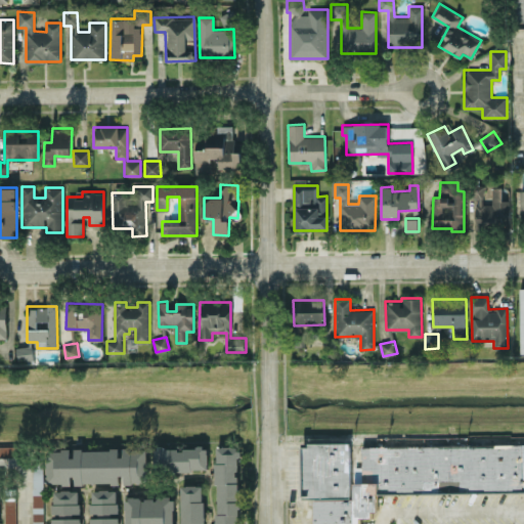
[(16,347),(18,361),(33,359),(32,345),(16,347)]
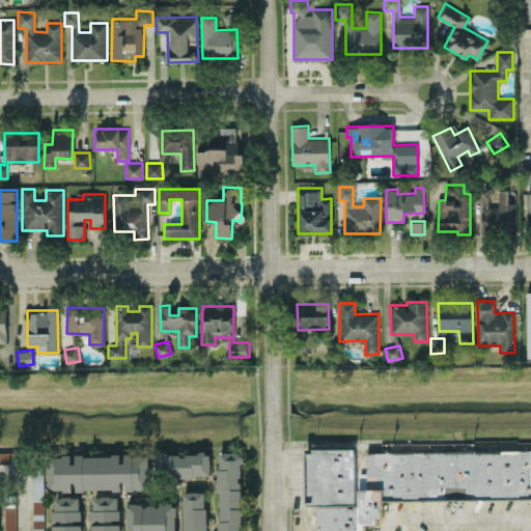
[(317,530),(317,506),(308,506),(307,452),(354,451),(354,507),(359,506),(359,487),(367,487),(367,452),(530,450),(530,500),(383,502),(383,522),(378,522),(378,529),(365,529),(365,530),(317,530)]
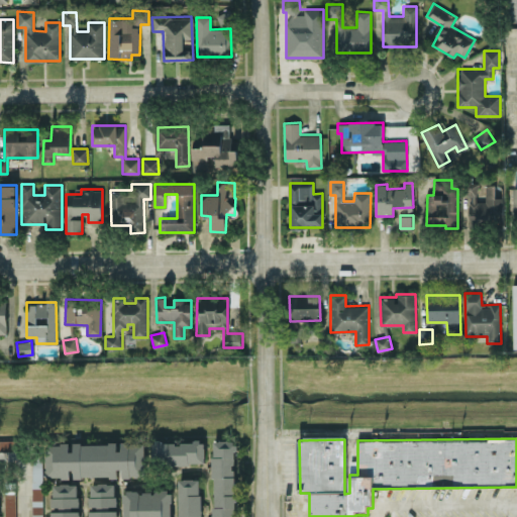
[(0,450),(17,450),(17,439),(0,439),(0,450)]
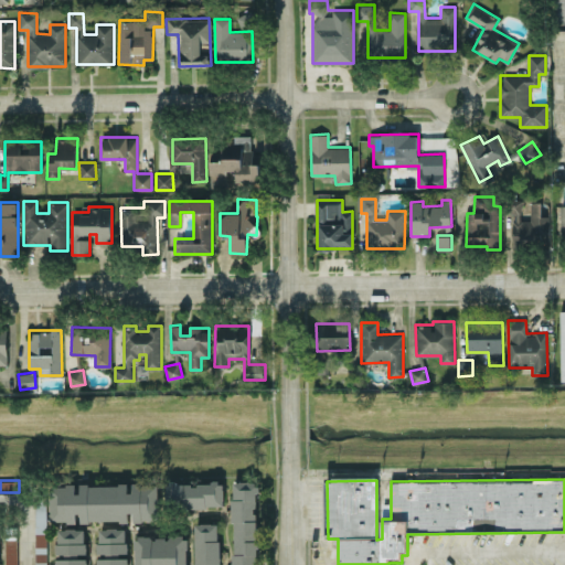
[(233,564),(257,564),(259,481),(234,481),(233,564)]
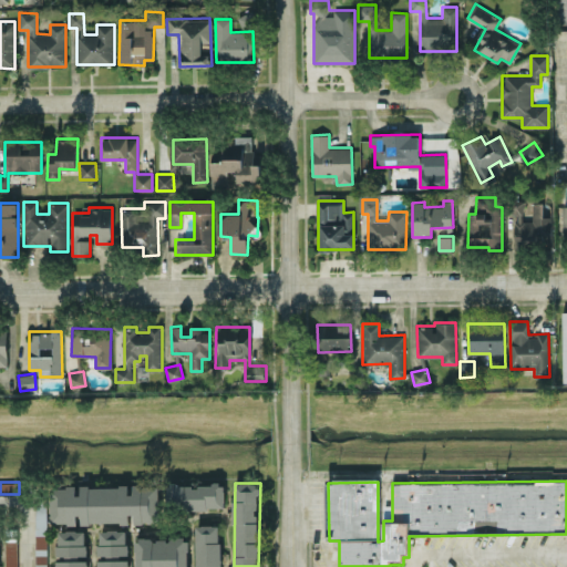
[(51,523),(79,524),(79,523),(132,524),(132,522),(160,522),(160,485),(132,484),(132,486),(79,485),(79,486),(51,486),(51,523)]
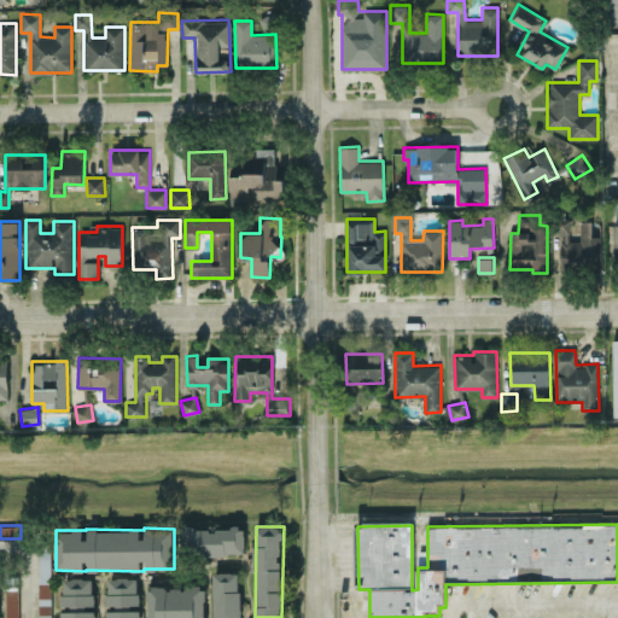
[(245,555),(245,528),(184,528),(184,554),(245,555)]
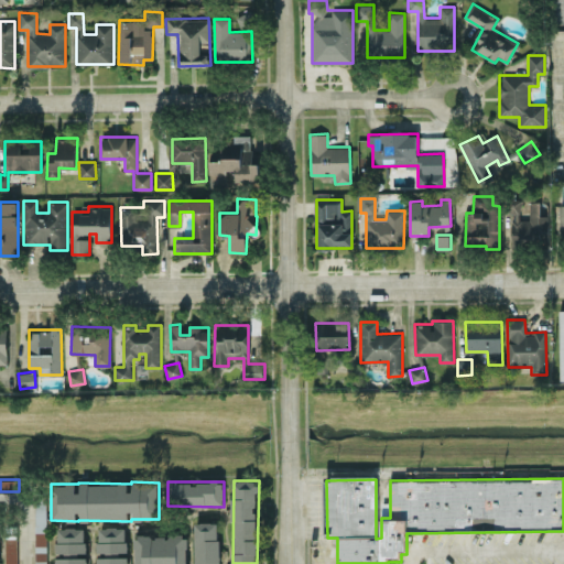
[(46,563),(46,503),(34,503),(34,563),(46,563)]
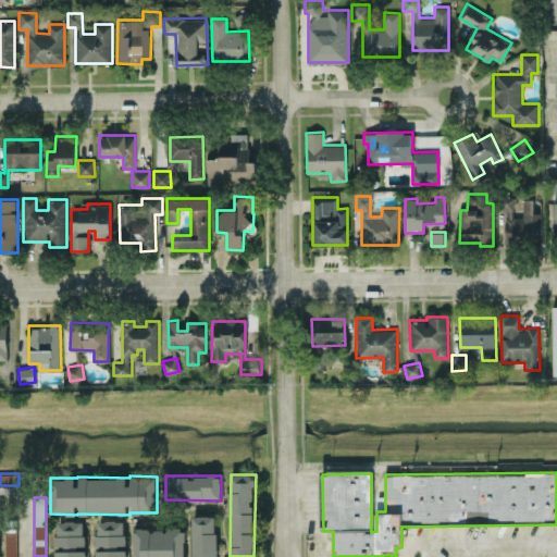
[(193,516),(193,556),(217,556),(215,515),(193,516)]
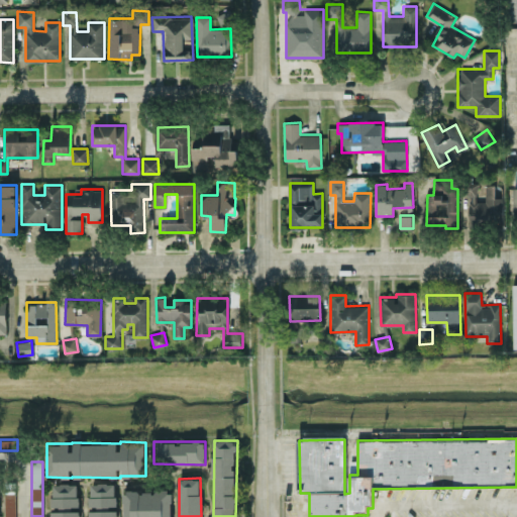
[(116,516),(117,508),(116,508),(116,484),(90,483),(90,508),(91,508),(90,516),(116,516)]
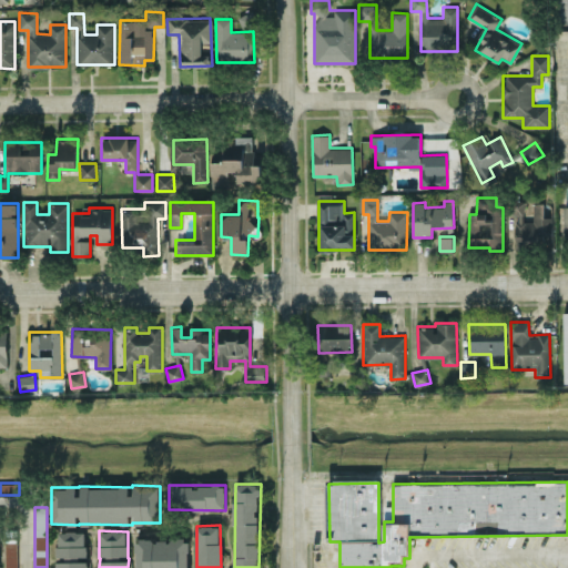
[(87,531),(58,531),(57,557),(85,557),(87,531)]
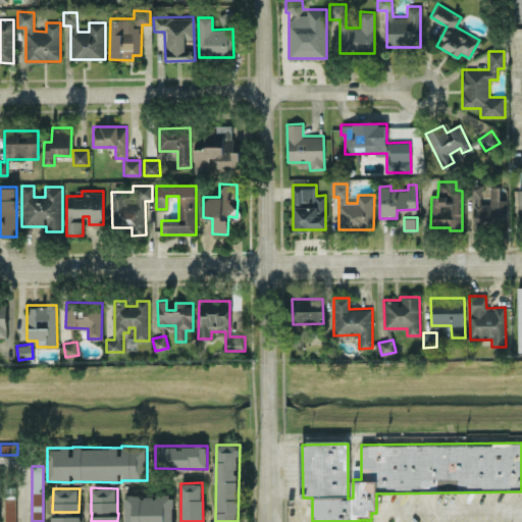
[(124,496),(124,521),(172,521),(172,494),(124,496)]
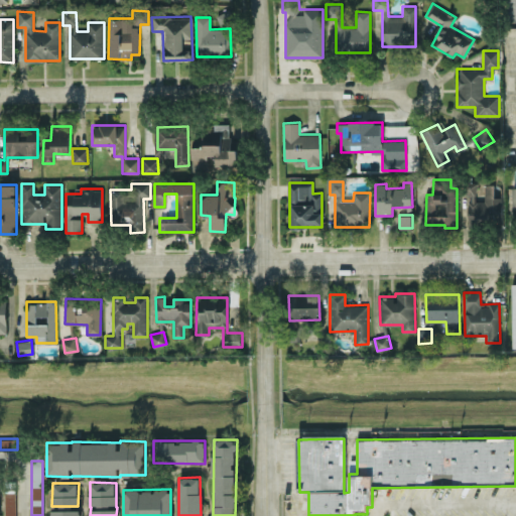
[(4,493),(4,515),(14,515),(14,493),(4,493)]
